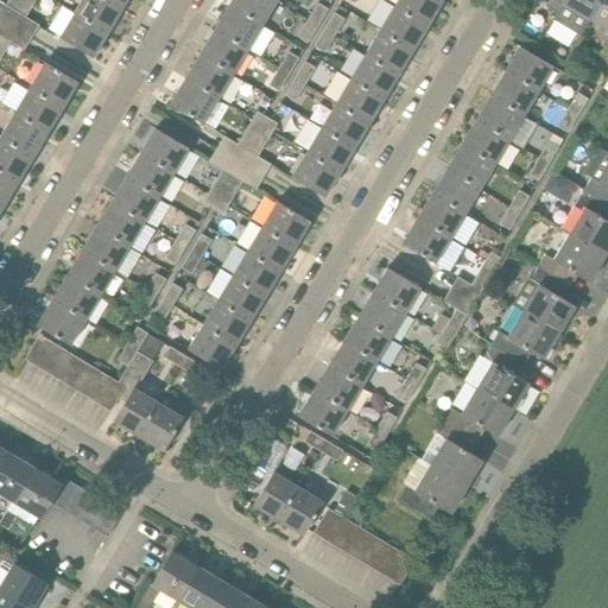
[(8,0),(5,6),(16,12),(23,0),(8,0)]
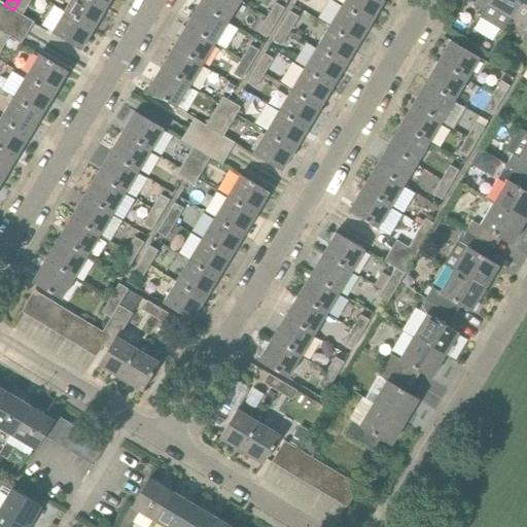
[(20,0),(13,10),(22,15),(31,0),(20,0)]
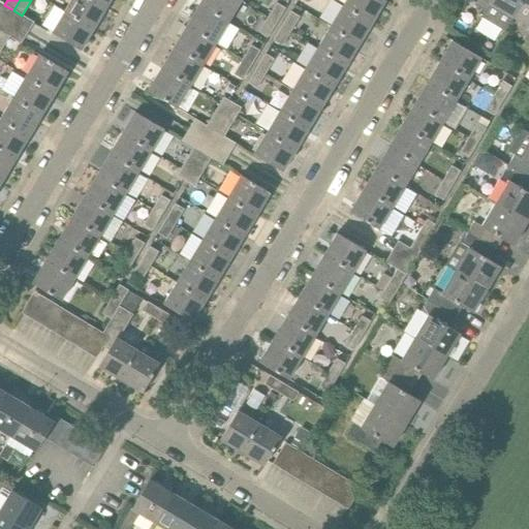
[(71,0),(64,12),(94,30),(106,8),(92,0),(71,0)]
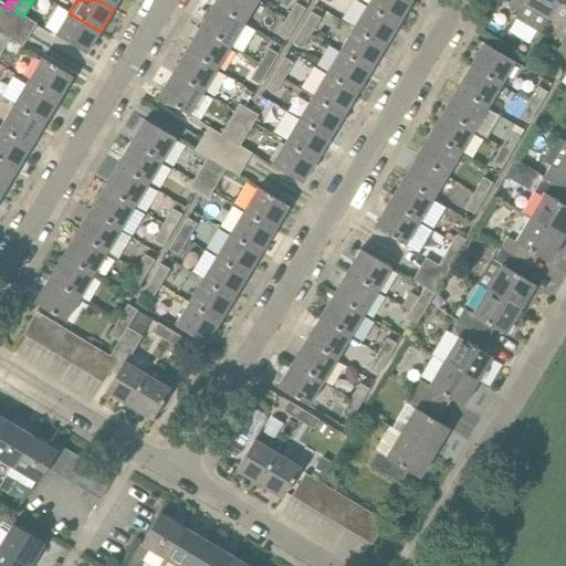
[(98,0),(114,9),(119,0),(98,0)]
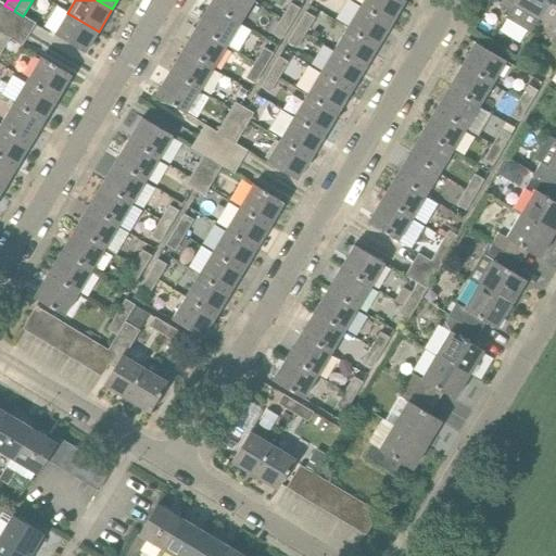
[(212,0),(210,5),(240,25),(253,2),(249,0),(212,0)]
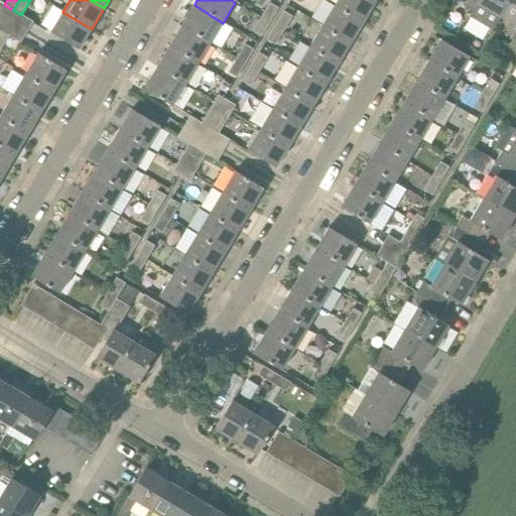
[(338,0),(335,6),(364,23),(376,2),(373,0),(338,0)]
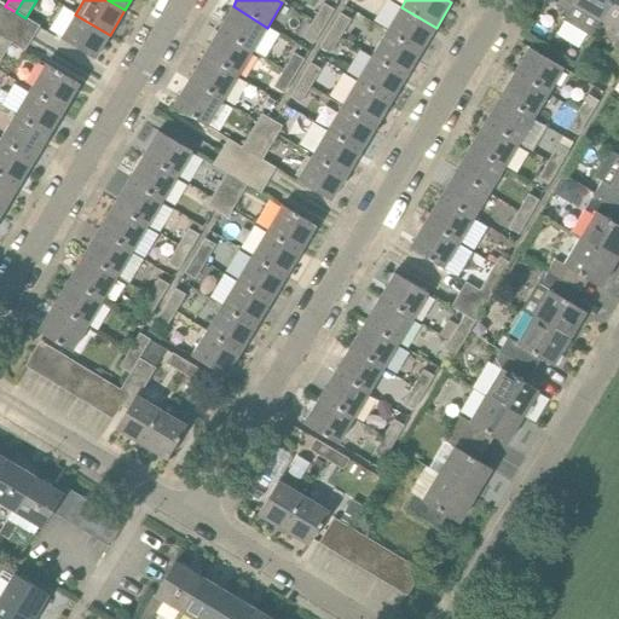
[(590,39),(600,23),(612,0),(559,0),(556,6),(567,13),(562,22),(590,39)]
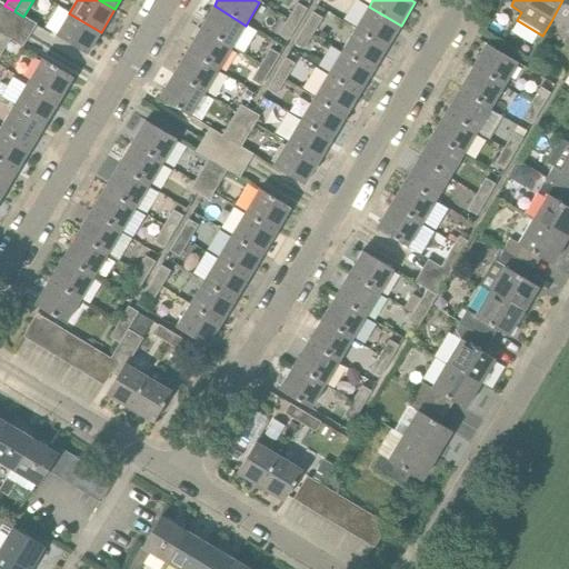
[(568,48),(568,0),(562,0),(551,21),(568,31),(568,32),(562,45),(568,48)]
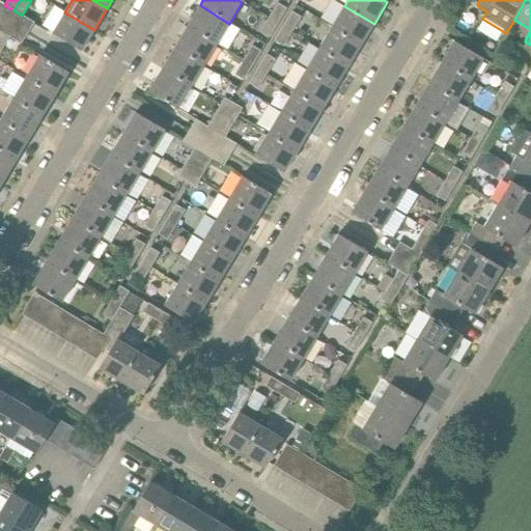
[(0,17),(7,22),(14,10),(4,5),(0,2),(0,17)]
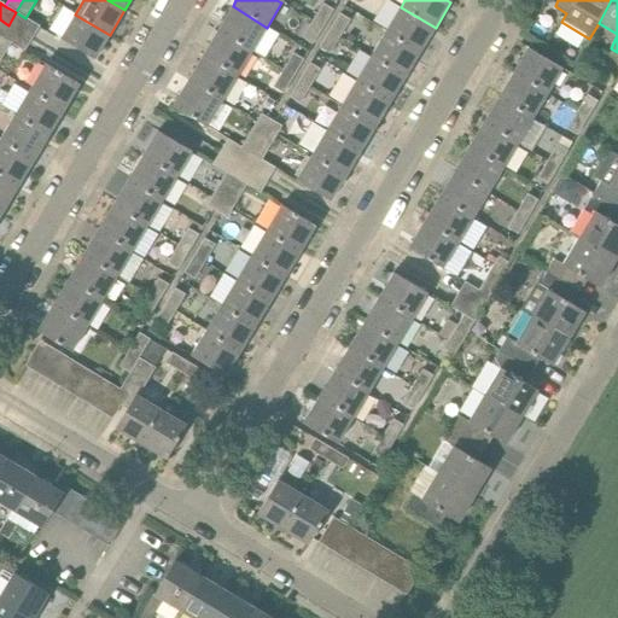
[(313,22),(324,28),(333,11),(322,5),(313,22)]
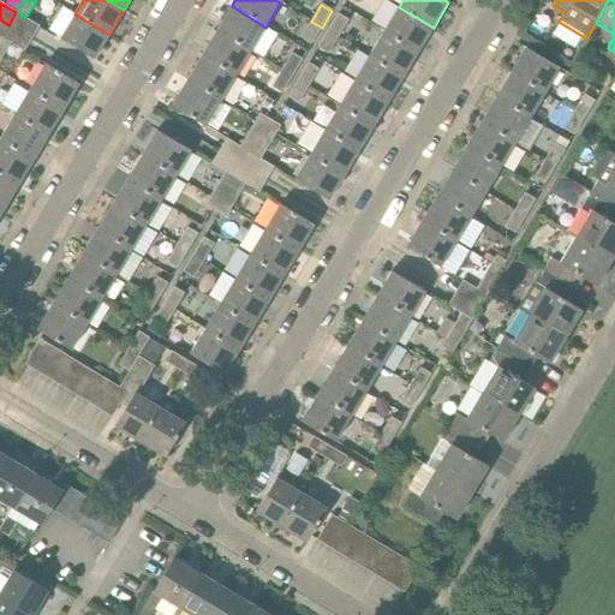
[(216,31),(250,53),(266,28),(232,6),(216,31)]
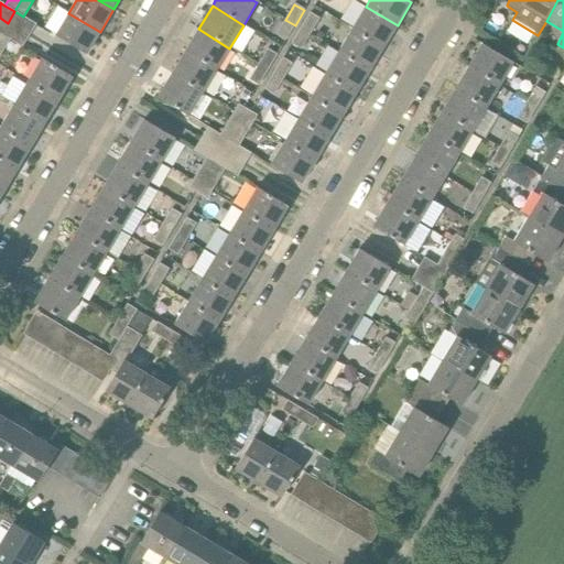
[(353,29),(383,47),(398,25),(366,7),(353,29)]
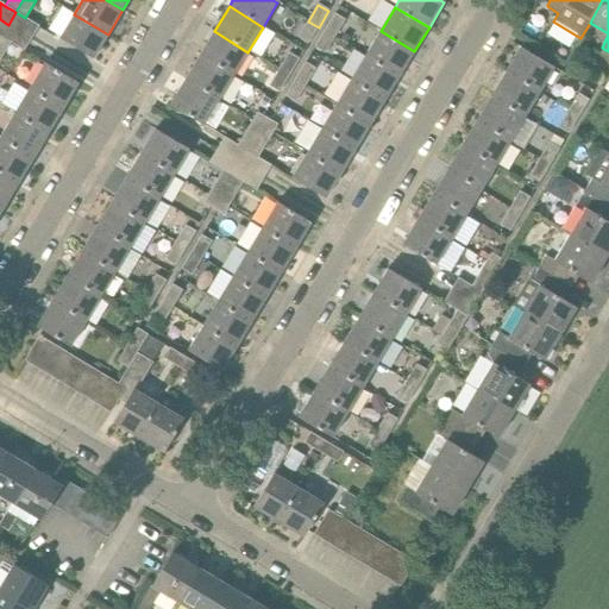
[(25,18),(16,12),(8,25),(31,39),(39,26),(25,18)]
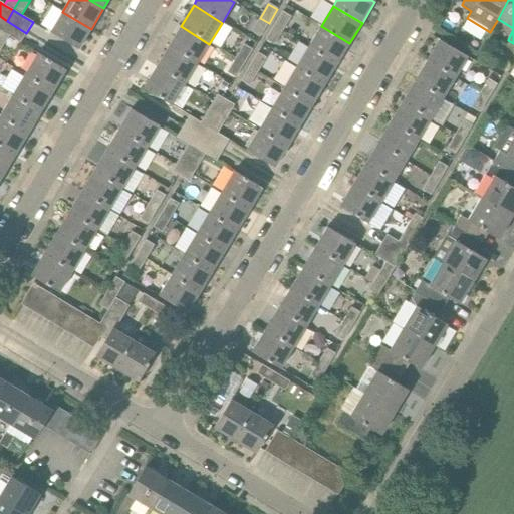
[(91,29),(62,12),(50,32),(78,50),(91,29)]
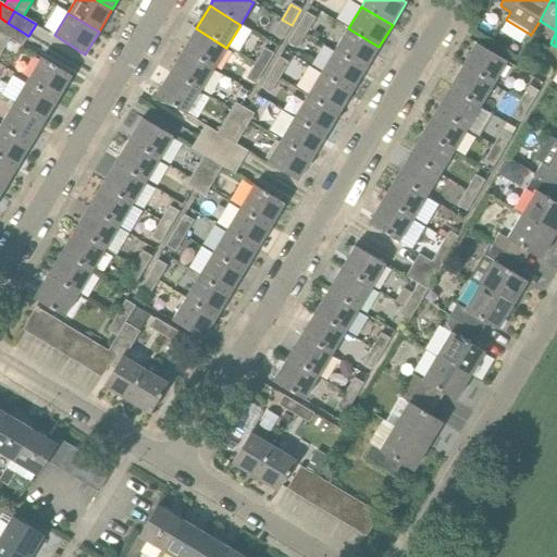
[(296,29),(306,35),(316,19),(306,13),(296,29)]
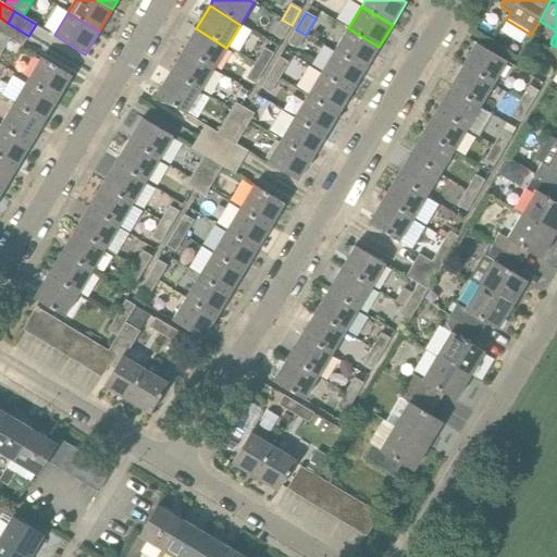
[(273,35),(282,40),(292,25),(282,20),(273,35)]
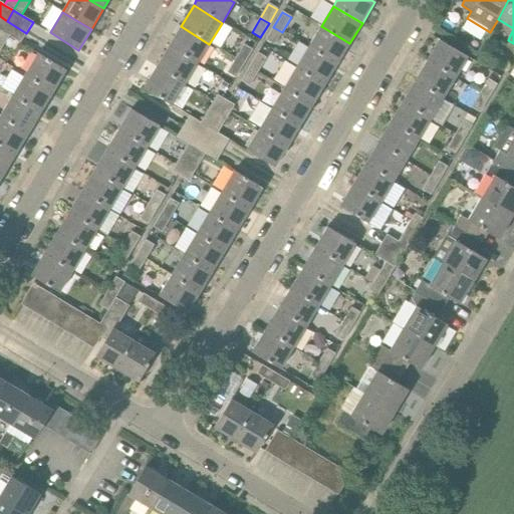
[(0,31),(9,36),(20,43),(26,33),(7,21),(0,31)]
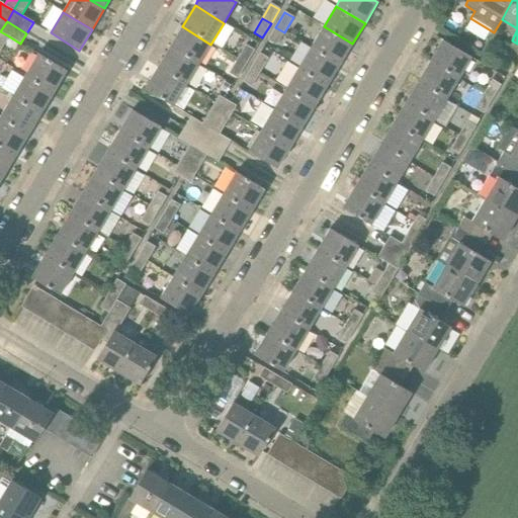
[(170,48),(198,66),(210,45),(182,26),(170,48)]
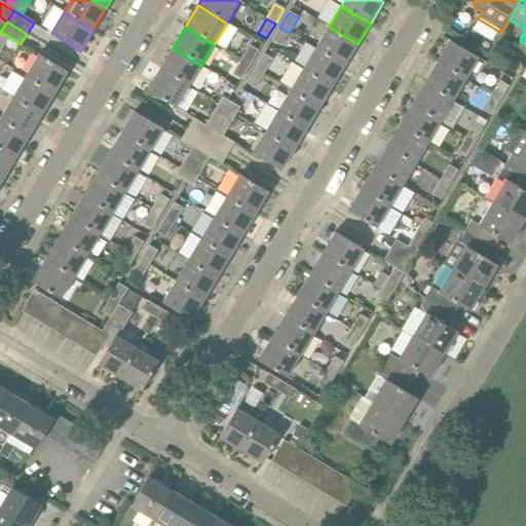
[(315,48),(345,66),(358,44),(329,27),(315,48)]
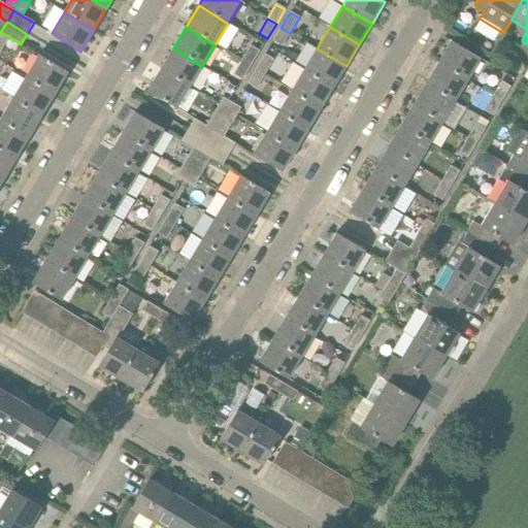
[(272,42),(282,47),(290,33),(281,28),(272,42)]
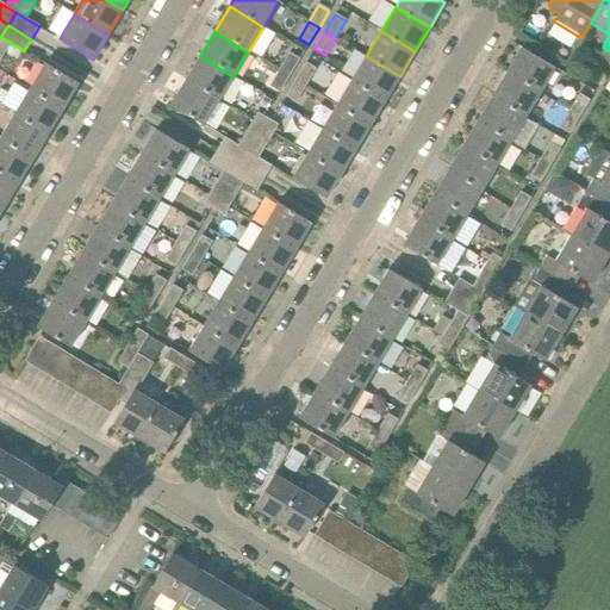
[(0,60),(11,43),(0,37),(0,60)]
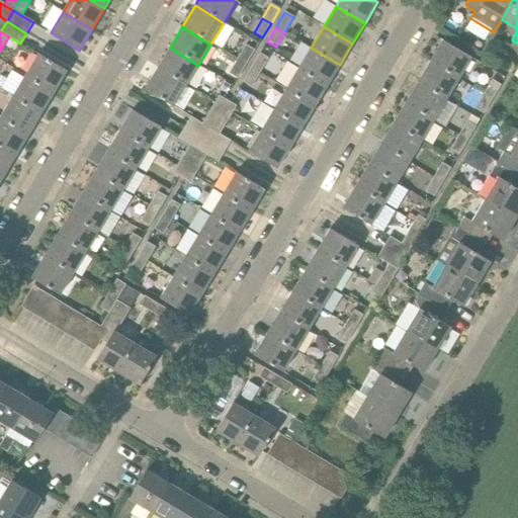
[(430,62),(458,79),(471,58),(443,41),(430,62)]
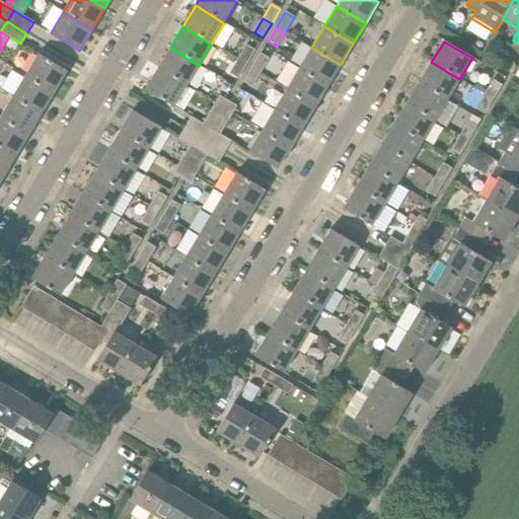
[(237,60),(246,66),(255,51),(246,46),(241,55),(234,50),(230,56),(237,60)]
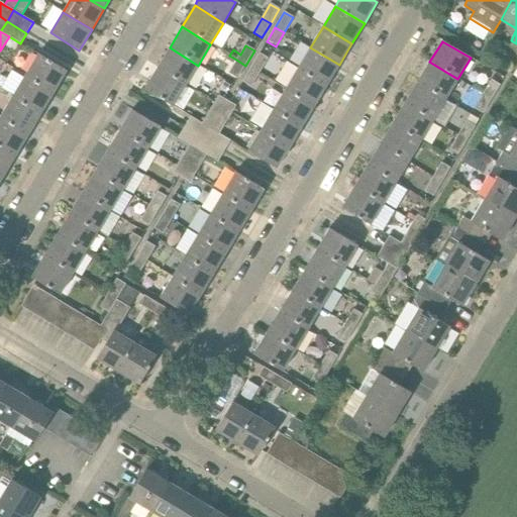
[(157,69),(185,86),(198,66),(170,47),(157,69)]
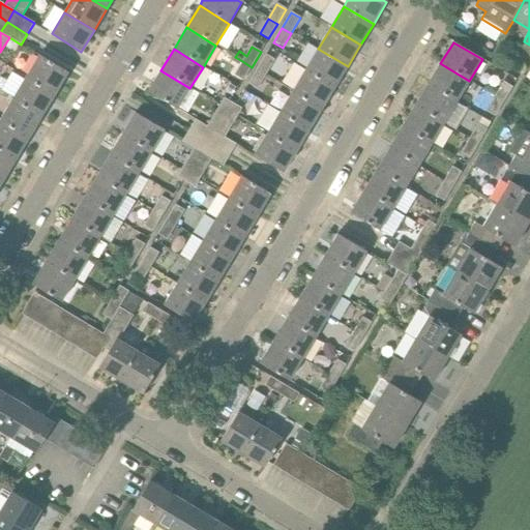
[(305,70),(334,88),(348,66),(318,49),(305,70)]
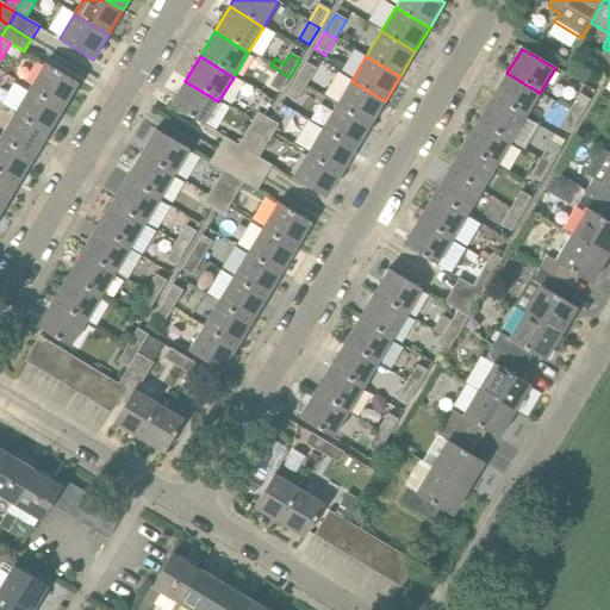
[(296,80),(306,86),(316,69),(305,63),(296,80)]
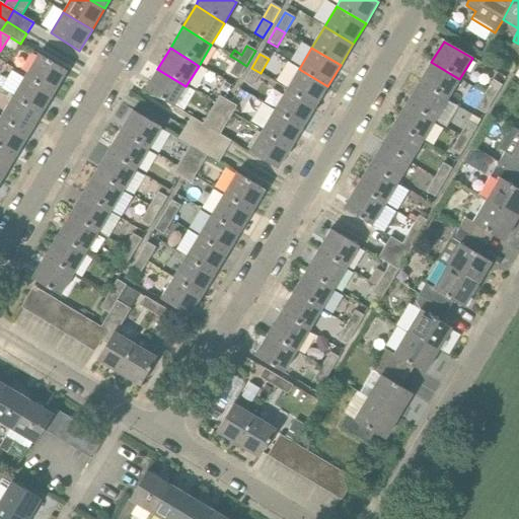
[(25,75),(55,92),(67,72),(39,55),(25,75)]
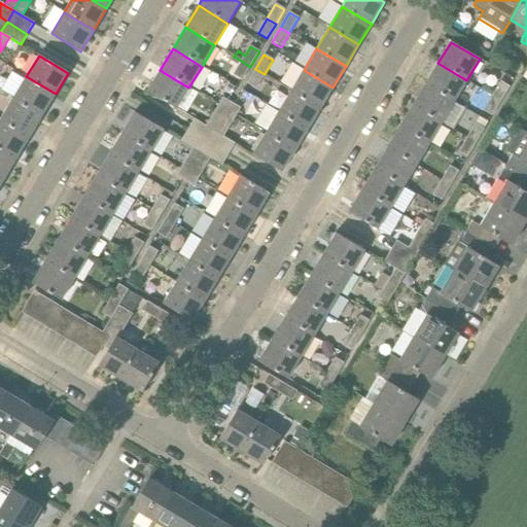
[(233,75),(242,80),(250,67),(241,61),(233,75)]
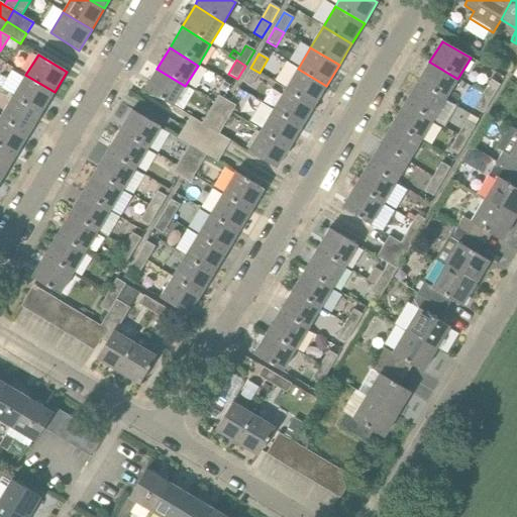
[(417,83),(445,100),(457,79),(429,62),(417,83)]
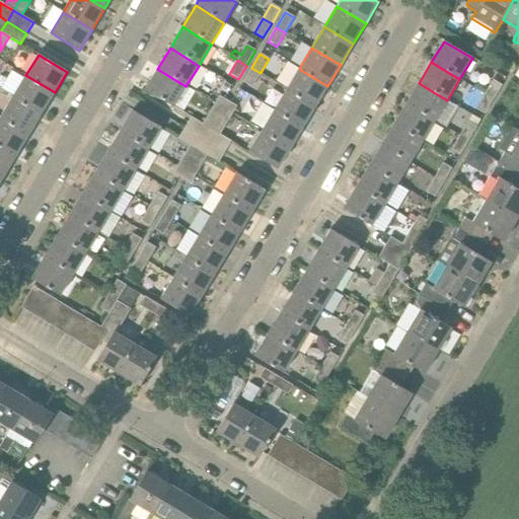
[(242,82),(251,87),(261,73),(251,68),(242,82)]
